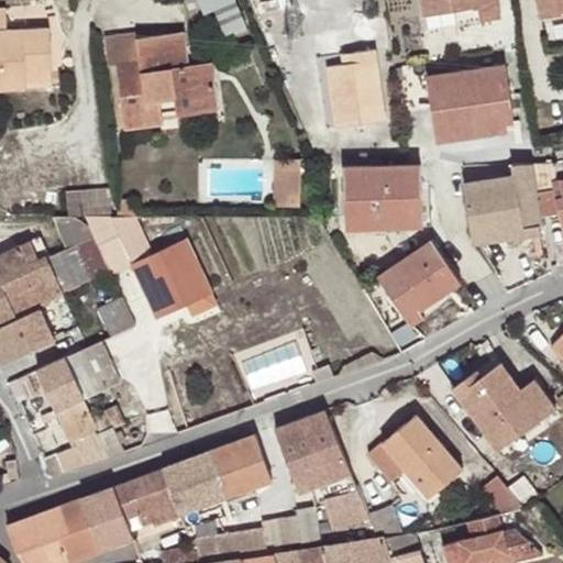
[(199,0),(203,11),(232,0),(199,0)]
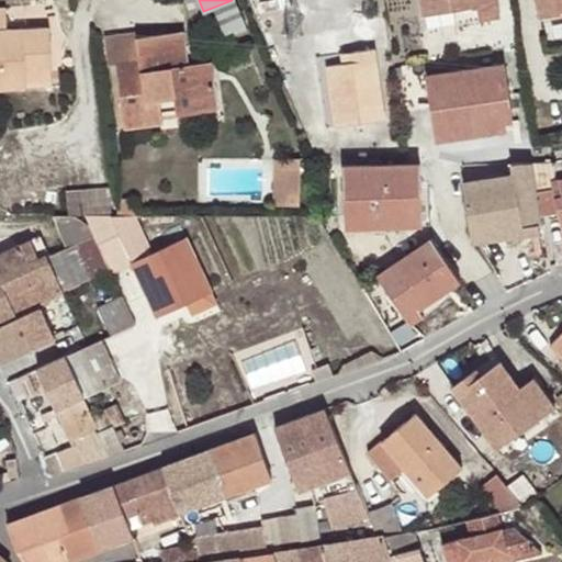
[(449,1),(450,11),(476,7),(479,21),(497,18),(494,0),(419,0),(420,6),(449,1)]
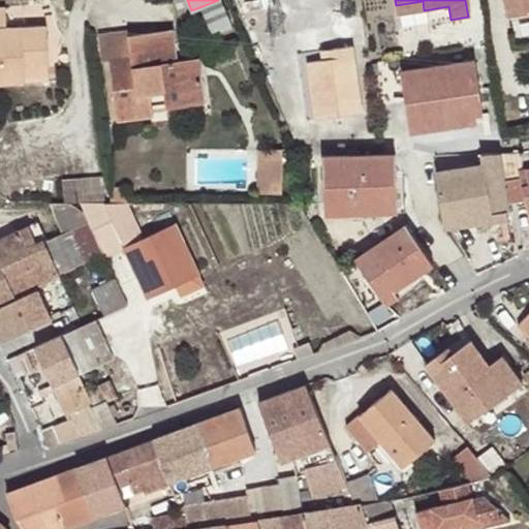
[(528,10),(528,0),(503,0),(507,16),(528,10)]
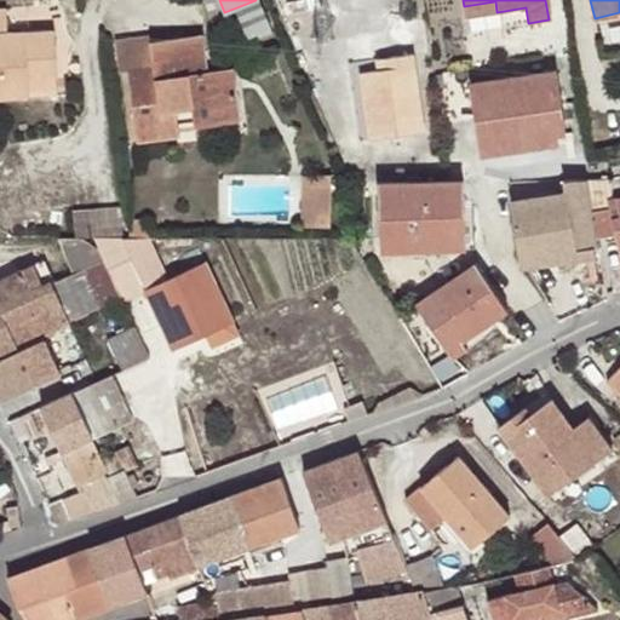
[(465,16),(497,12),(495,1),(464,6),(465,16)]
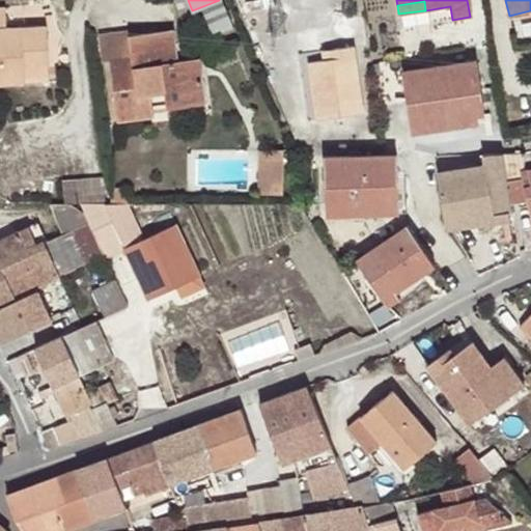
[(24,67),(48,66),(46,26),(6,27),(5,8),(0,8),(0,83),(26,83),(25,77),(24,67)]
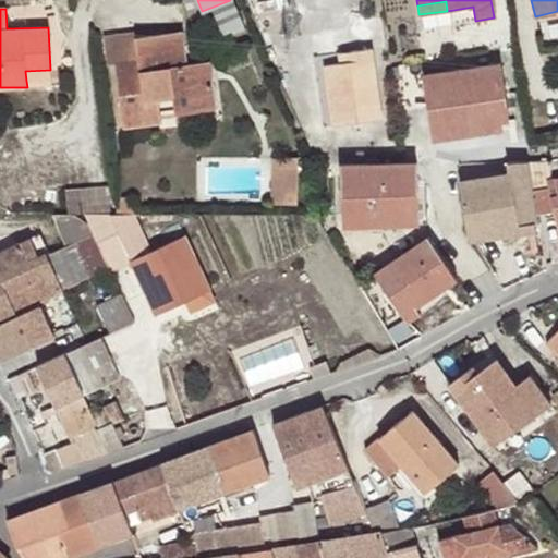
[(202,82),(198,62),(184,63),(180,32),(134,36),(136,59),(114,62),(123,128),(161,122),(157,98),(171,97),(173,114),(214,110),(210,81),(202,82)]
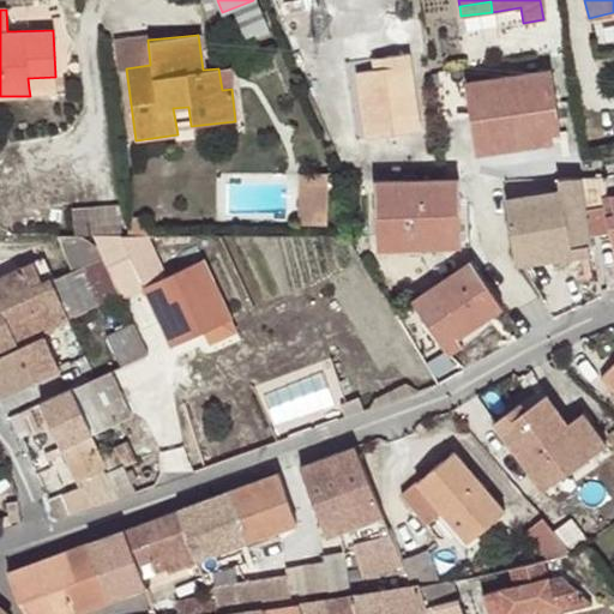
[(150,65),(148,40),(113,44),(116,70),(126,68),(150,65)]
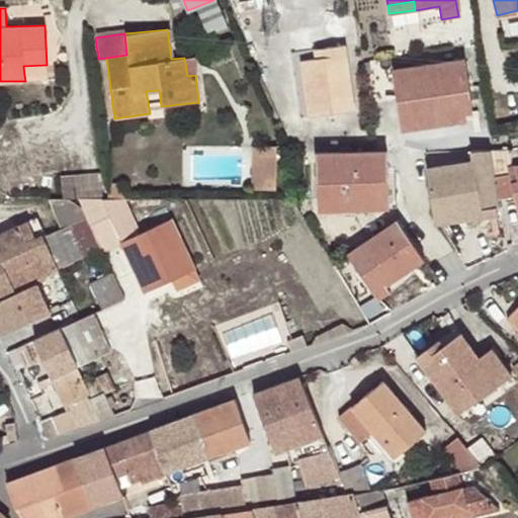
[(343,45),(324,48),(326,57),(316,58),(299,60),(308,117),(352,110),(343,45)]
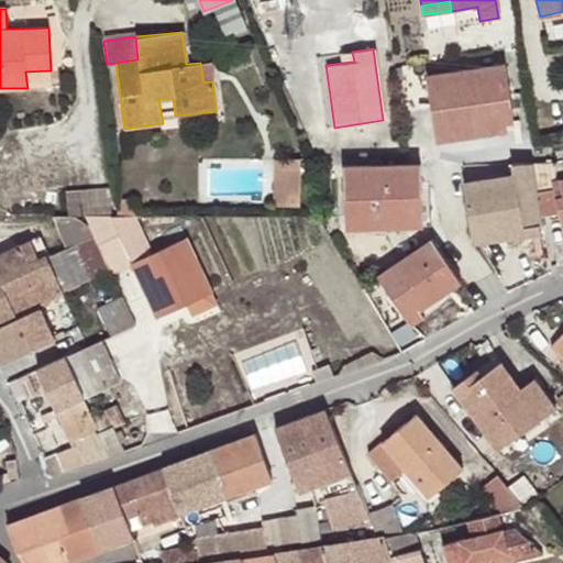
[(354,62),(352,52),(342,53),(343,63),(354,62)]
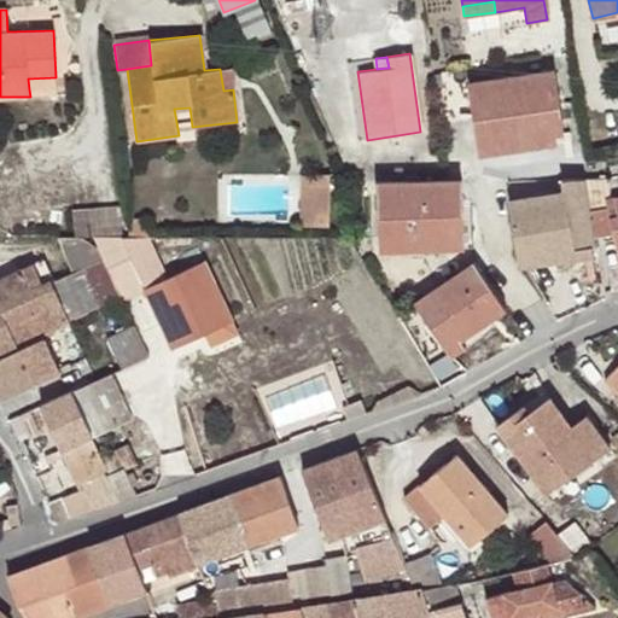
[(231,68),(220,69),(223,91),(233,89),(231,68)]
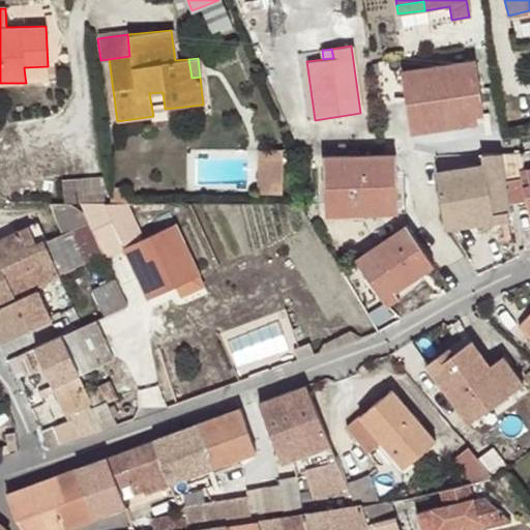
[(408,125),(476,115),(482,114),(475,60),(400,70),(408,125)]
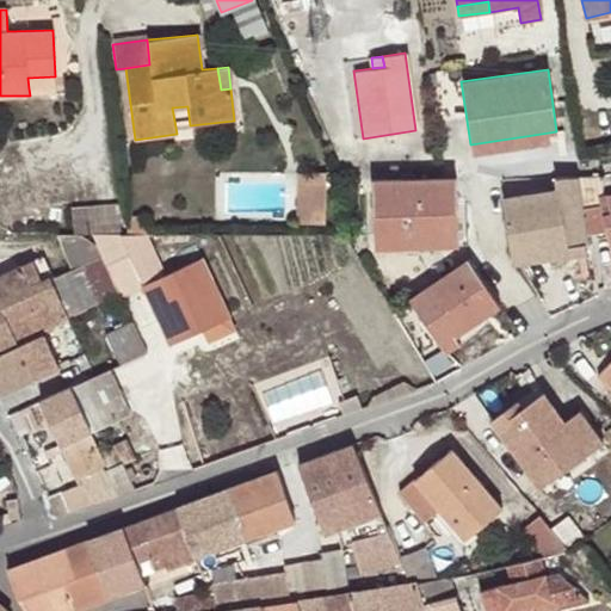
[(55,87),(55,76),(28,78),(29,88),(55,87)]
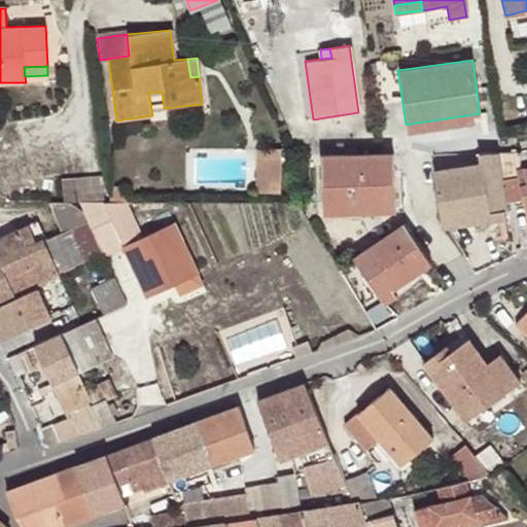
[(473,124),(473,114),(406,125),(407,133),(473,124)]
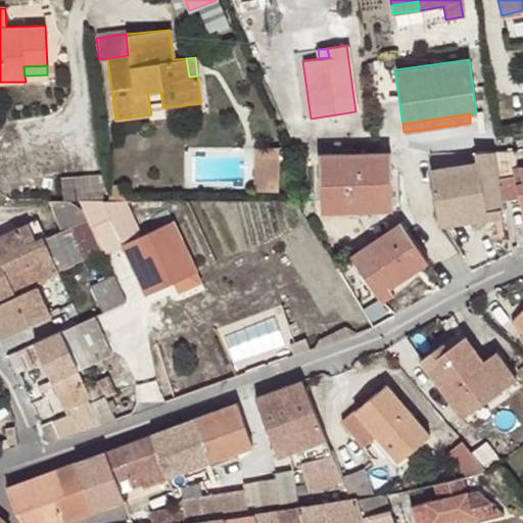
[(271,159),(270,148),(254,148),(254,159),(271,159)]
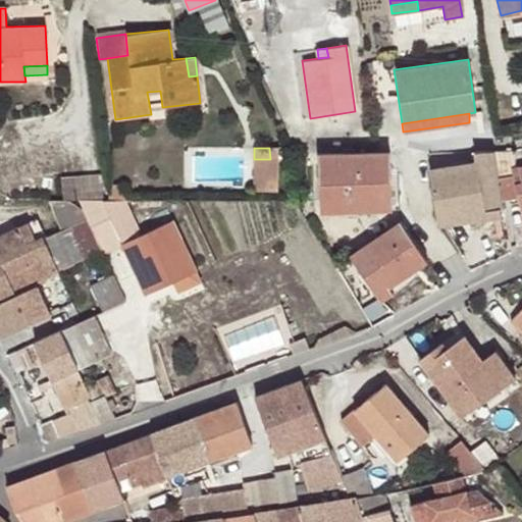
[(277,148),(269,148),(270,159),(278,159),(277,148)]
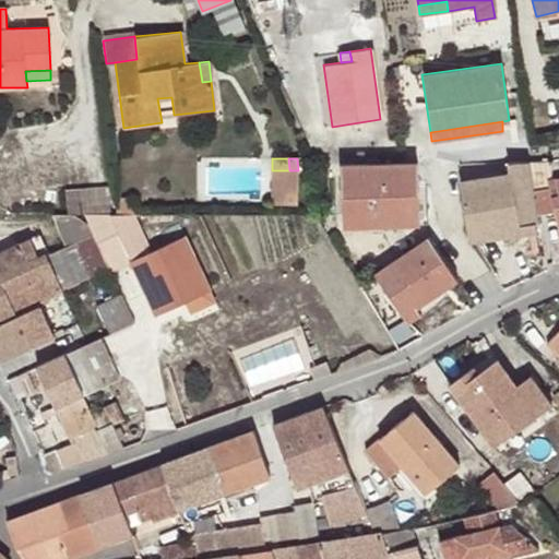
[(534,190),(531,161),(506,164),(508,175),(461,180),(467,230),(538,222),(537,215),(534,190)]
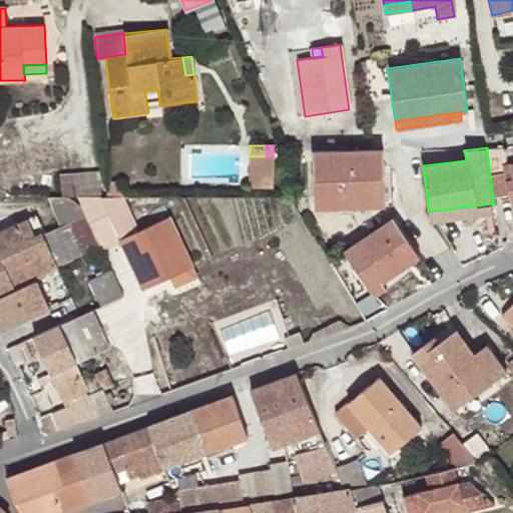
[(488,147),(487,147),(490,174),(502,171),(501,164),(506,164),(507,147),(488,147)]
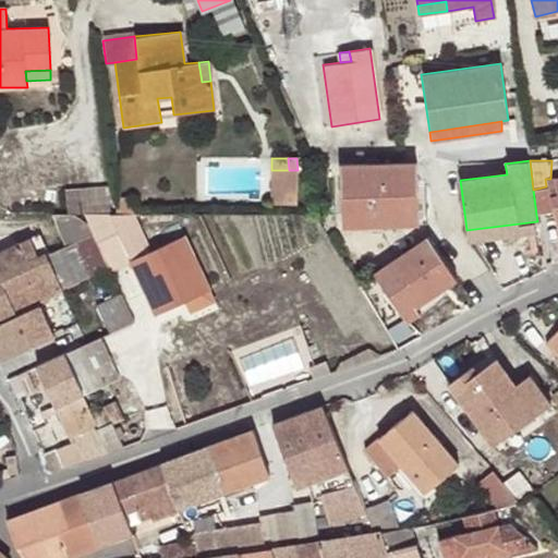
[(417,179),(416,162),(339,164),(342,228),(373,227),(373,211),(417,208),(417,179)]
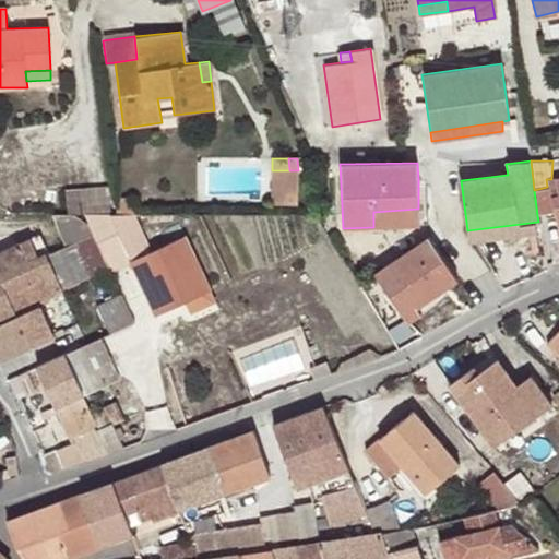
[(558,193),(555,178),(551,179),(546,179),(547,187),(534,190),(537,215),(554,212),(550,194),(558,193)]
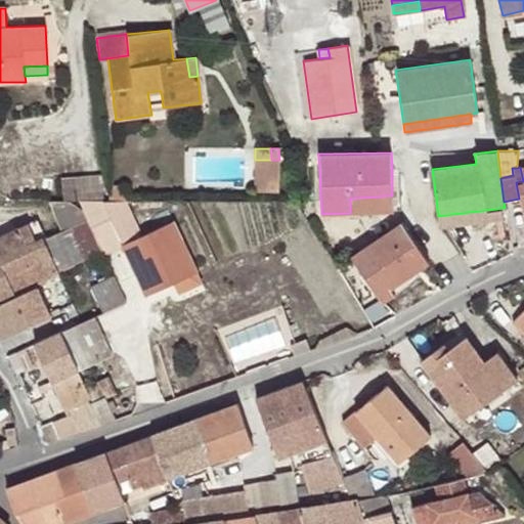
[(78,201),(101,201),(102,179),(61,179),(61,201),(68,201),(78,201)]
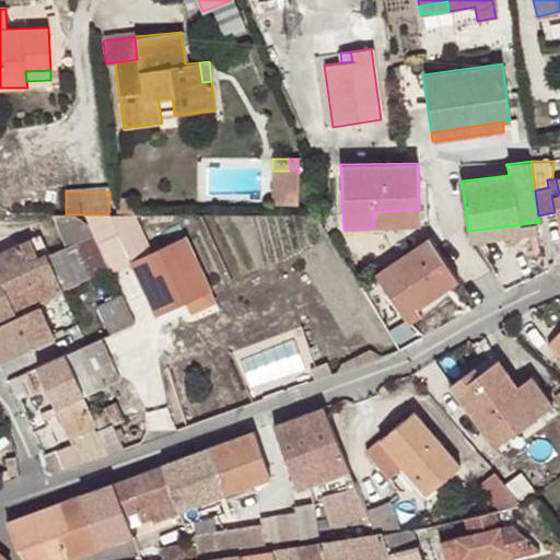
[(298,193),(286,193),(286,206),(299,206),(298,193)]
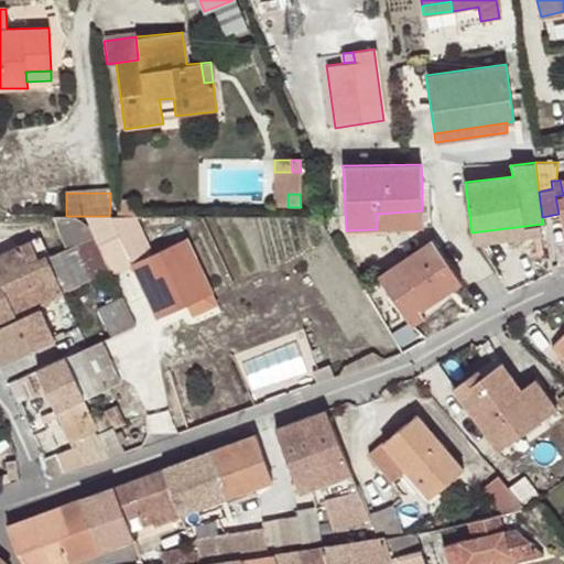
[(118,199),(119,216),(133,217),(133,198),(118,199)]
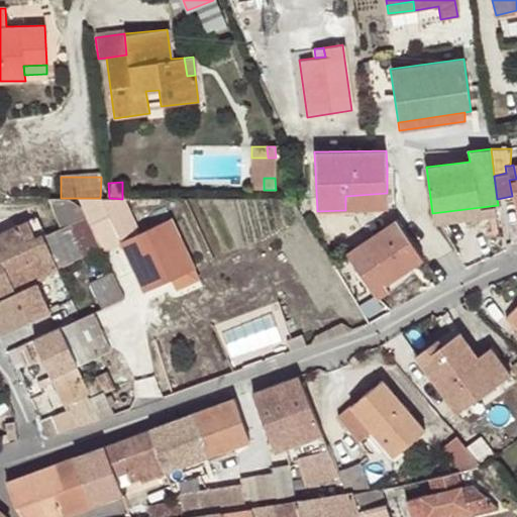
[(345,210),(388,207),(387,193),(345,196),(345,210)]
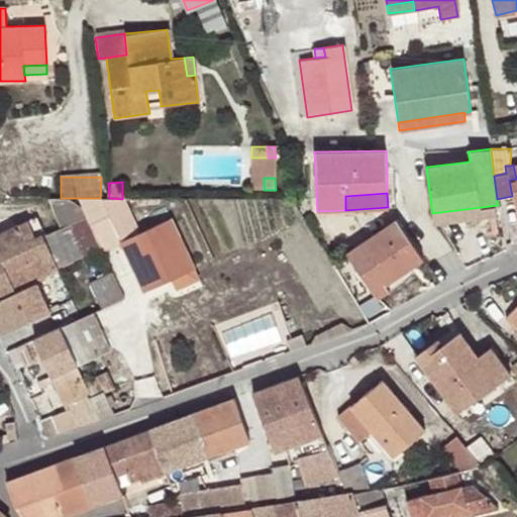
[(61,198),(47,198),(60,227),(86,216),(81,207),(67,198),(61,198)]
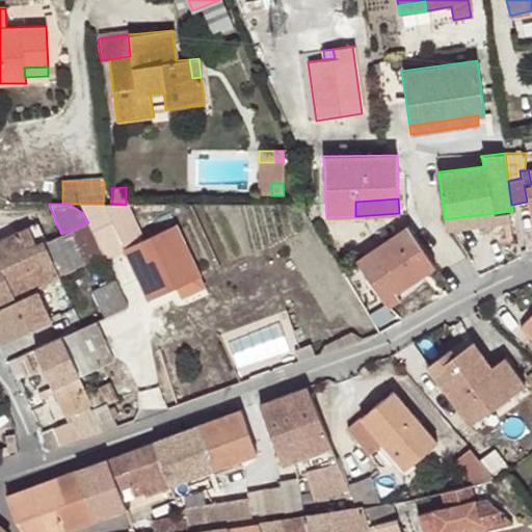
[(126,205),(112,204),(103,204),(79,204),(83,213),(88,222),(104,255),(105,257),(124,248),(149,297),(197,274),(176,228),(143,241),(126,205)]
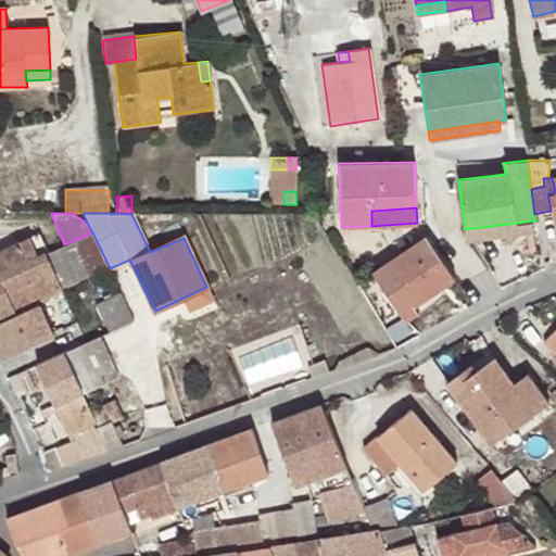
[(62,287),(109,266),(92,232),(64,244),(48,253),(62,287)]
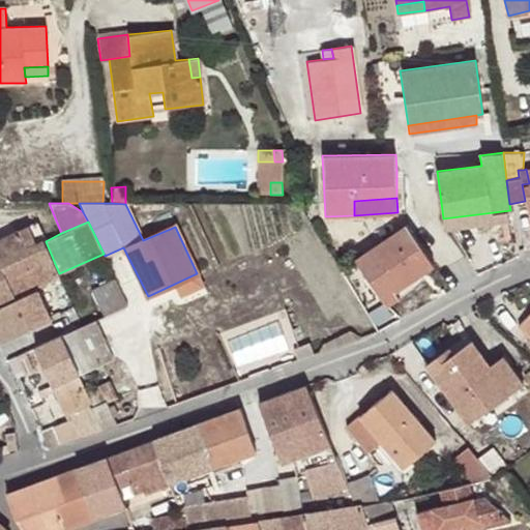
[(0,305),(16,299),(13,294),(59,273),(46,241),(42,237),(40,239),(33,224),(0,239),(0,305)]
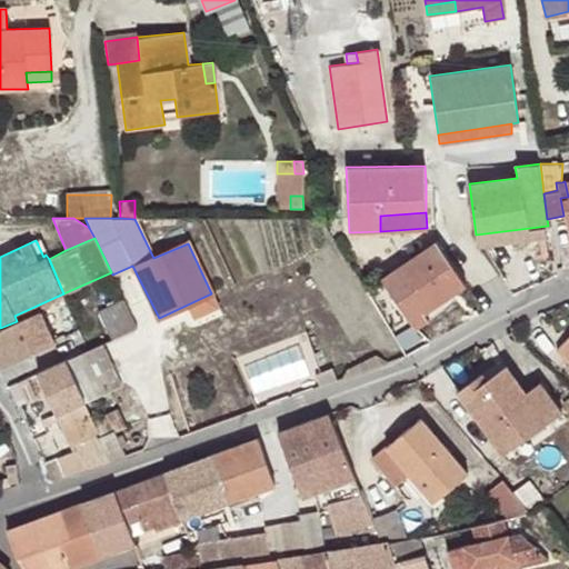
[(465,286),(441,249),(436,240),(427,245),(379,277),(392,298),(407,288),(425,312),(465,286)]
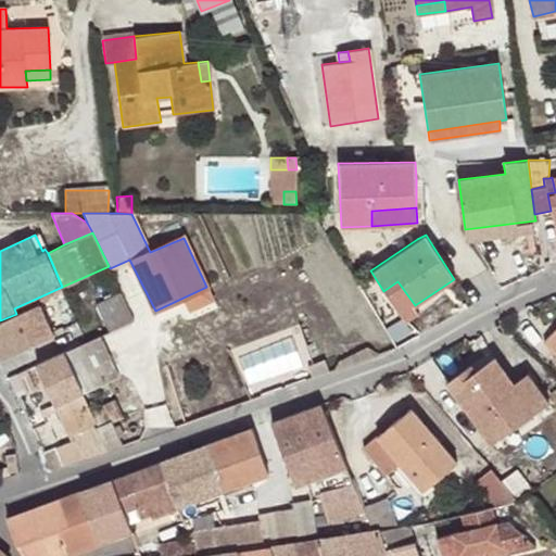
[(397,281),(383,291),(406,323),(418,314),(415,305),(397,281)]
